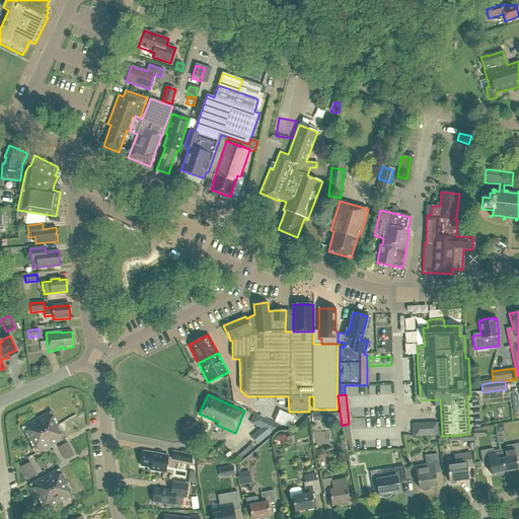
[(291,428),(295,417),(280,412),(276,422),(276,423),(279,424),(291,428)]
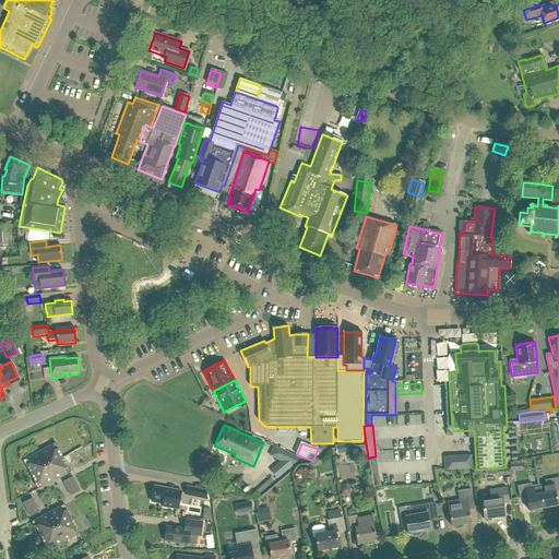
[(345,444),(336,445),(337,454),(348,453),(348,451),(353,451),(354,459),(359,459),(359,460),(367,459),(366,448),(345,444)]
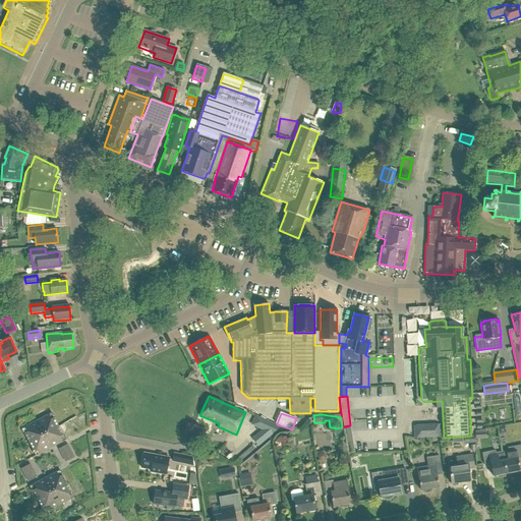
[(51,419),(49,415),(25,427),(27,431),(24,433),(34,451),(37,449),(39,454),(62,442),(60,437),(63,436),(54,418),(51,419)]
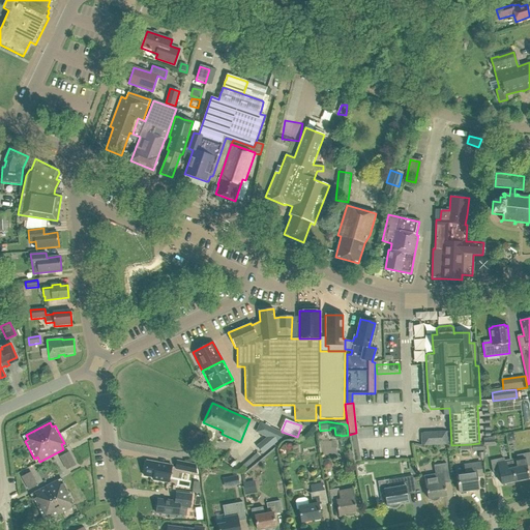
[(260,423),(256,432),(276,441),(284,434),(260,423)]
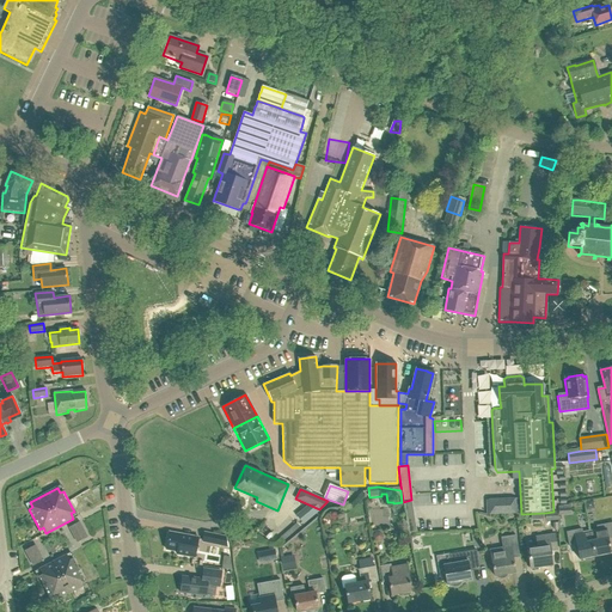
[(488,515),(519,514),(518,499),(488,500),(488,515)]
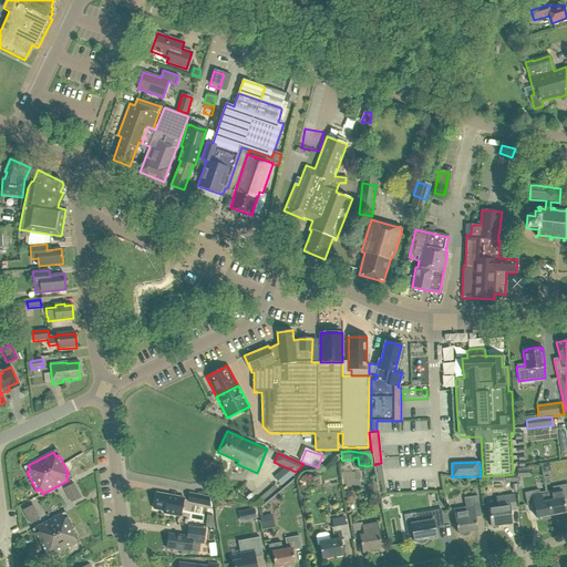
[(387,494),(381,465),(374,466),(379,495),(387,494)]
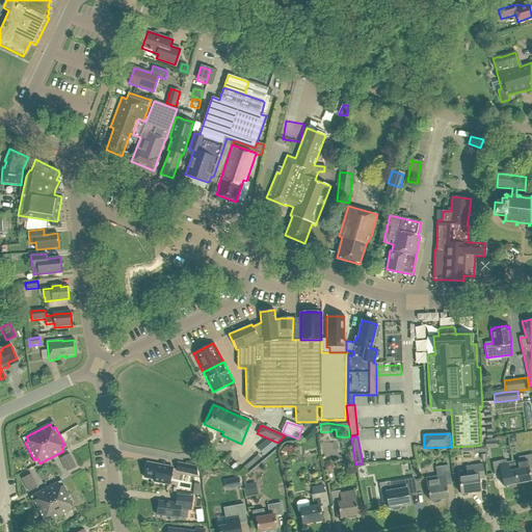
[(68,473),(78,469),(71,454),(60,459),(68,473)]
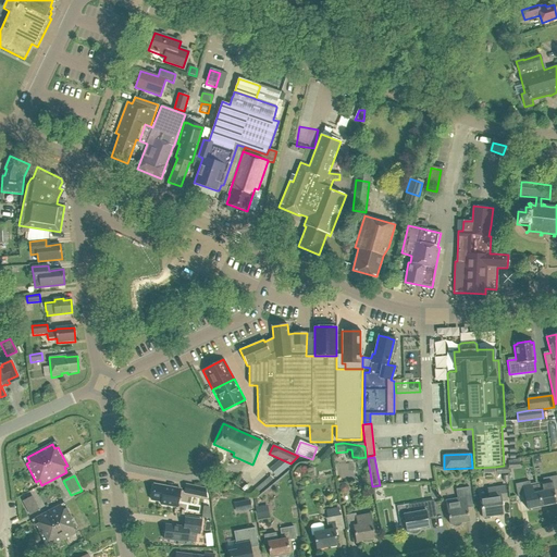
[(539,492),(541,506),(556,504),(554,490),(556,489),(556,475),(543,479),(544,482),(536,483),(537,485),(539,492)]
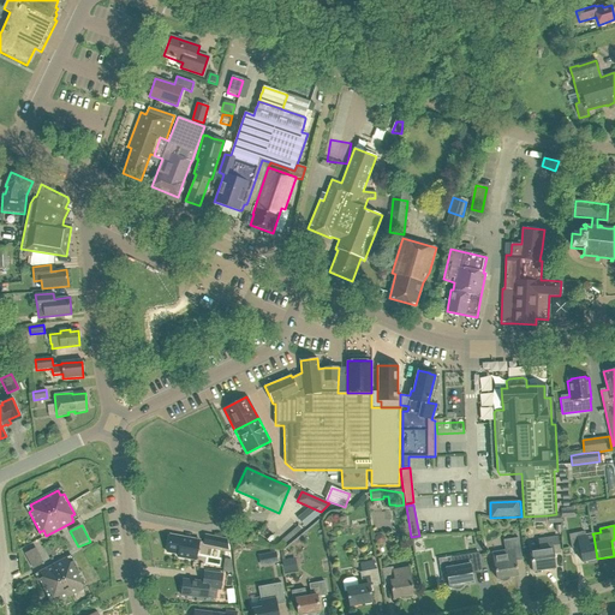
[(593,536),(592,533),(585,535),(584,531),(569,535),(572,548),(579,547),(581,562),(587,561),(587,562),(596,561),(596,559),(597,559),(595,543),(593,536)]
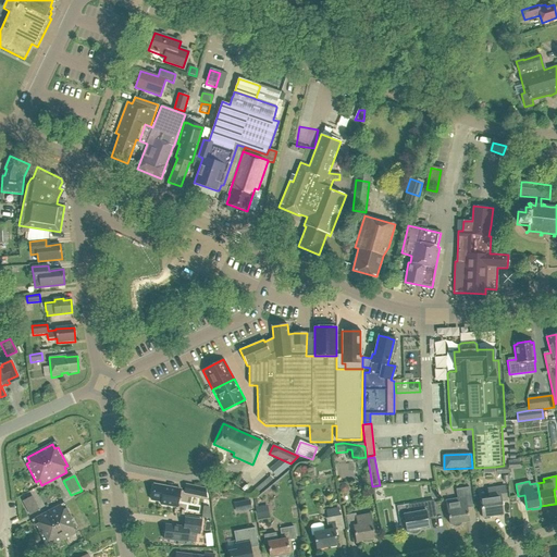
[(177,507),(181,490),(153,484),(150,499),(161,502),(160,504),(177,507)]
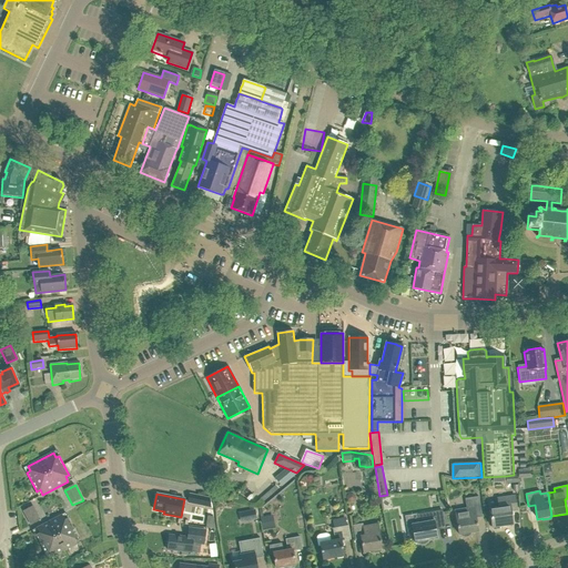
[(348,495),(346,497),(346,500),(350,503),(353,503),(355,499),(355,496),(352,494),(348,495)]
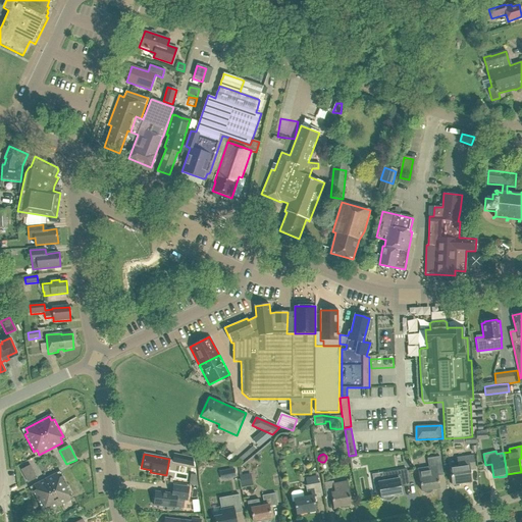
[(184,456),(181,464),(195,467),(193,458),(184,456)]
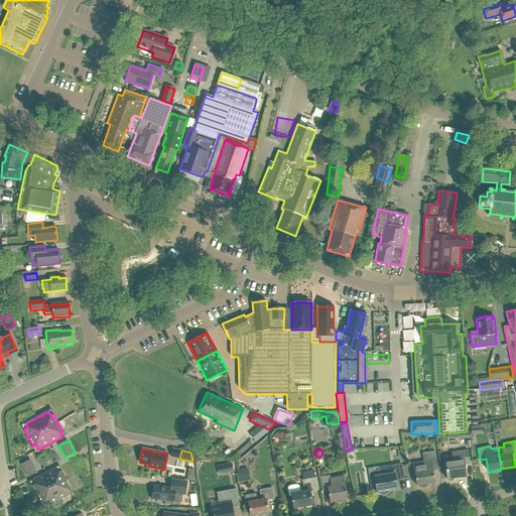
[(425,487),(427,485),(427,484),(433,483),(431,470),(436,470),(434,450),(421,453),(423,462),(412,464),(415,486),(418,486),(418,487),(420,488),(422,488),(423,488),(425,487)]
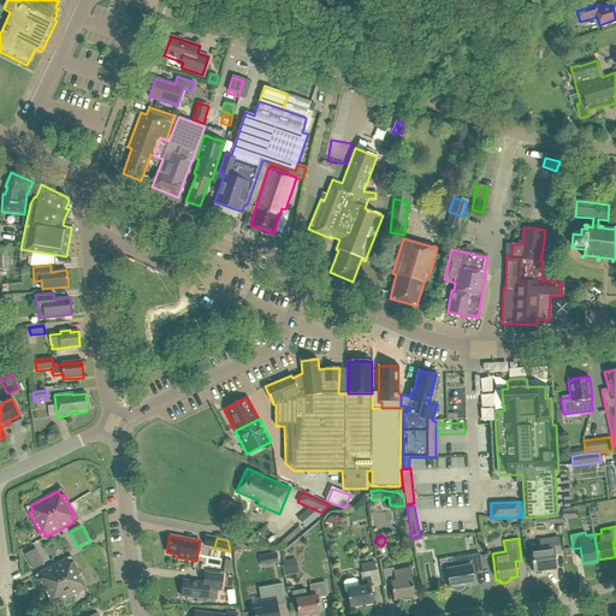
[(533,572),(556,569),(554,555),(561,554),(558,538),(539,540),(540,550),(531,551),(533,572)]
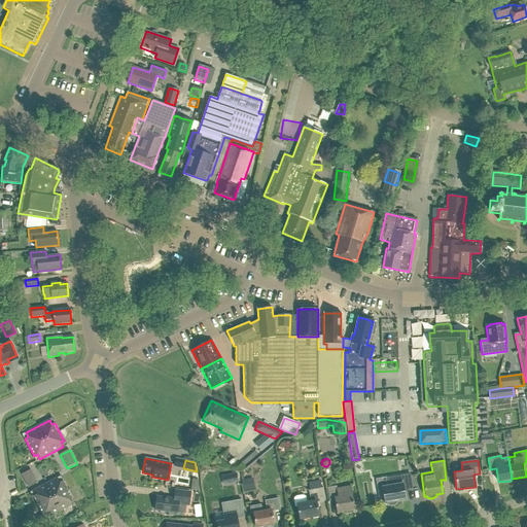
[(357,475),(363,471),(361,464),(354,467),(357,475)]
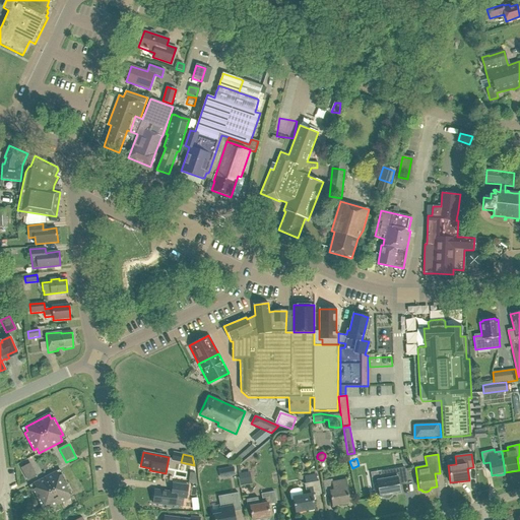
[(28,481),(38,477),(30,463),(21,468),(28,481)]
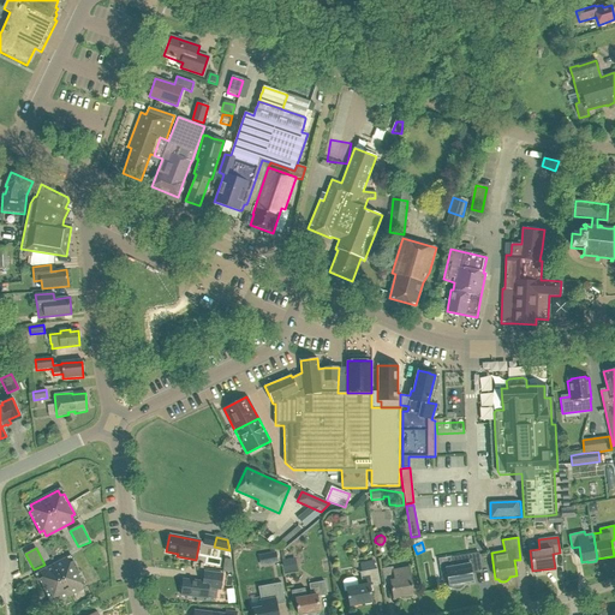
[(454,566),(445,568),(448,586),(451,586),(451,589),(453,590),(455,590),(459,589),(461,587),(463,586),(463,584),(472,583),(471,573),(481,572),(478,551),(453,556),(454,566)]
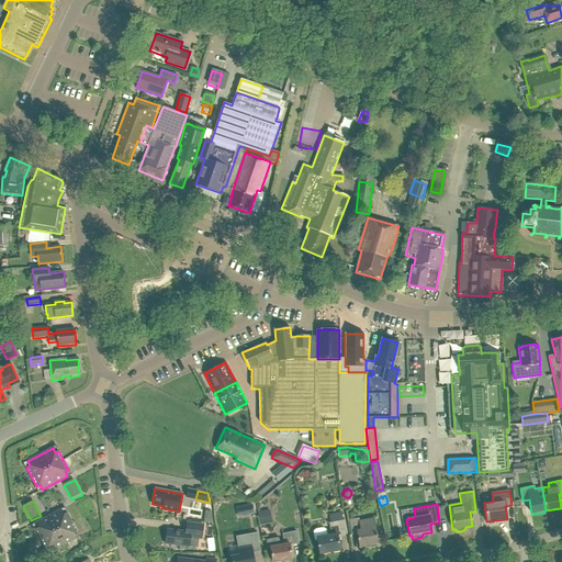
[(173,518),(175,512),(154,507),(153,514),(173,518)]
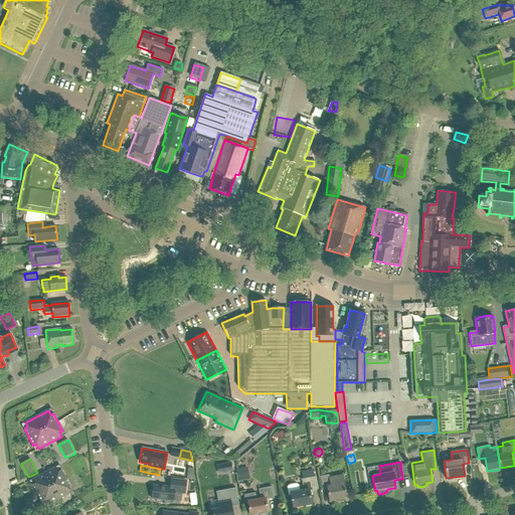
[(58,472),(56,467),(33,479),(35,484),(32,485),(41,502),(44,501),(46,505),(70,493),(67,489),(70,487),(61,470),(58,472)]
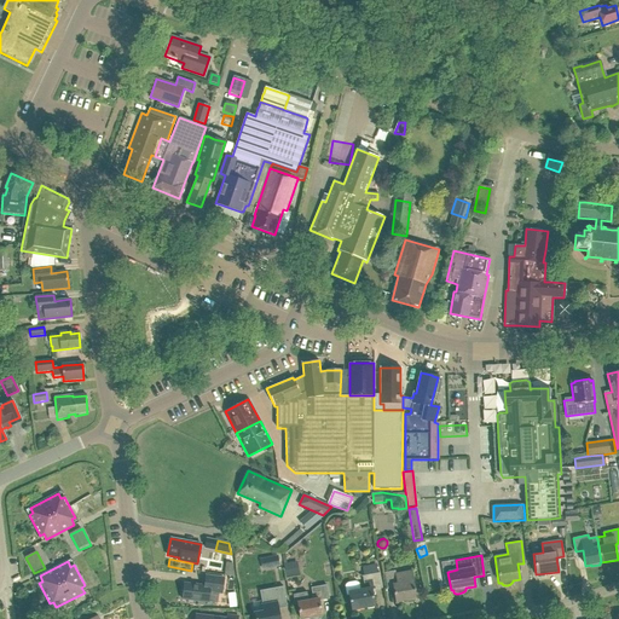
[(278,562),(261,562),(261,580),(279,580),(278,562)]
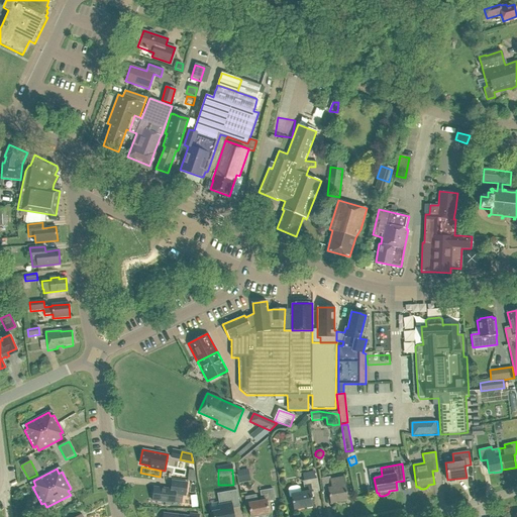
[(248,470),(238,472),(237,472),(239,483),(249,482),(248,470)]
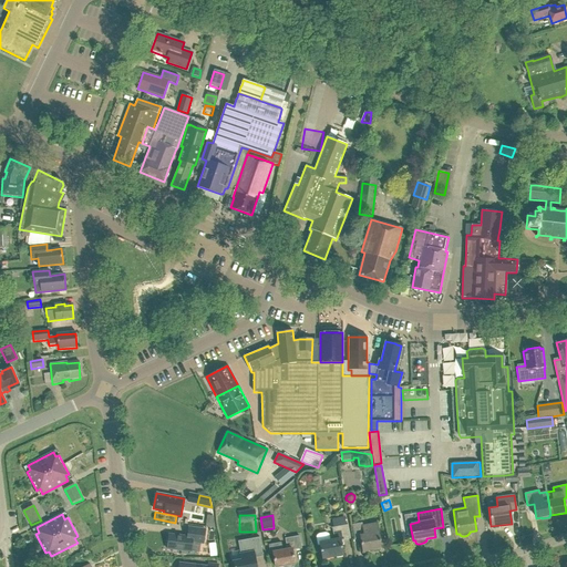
[(346,525),(344,517),(332,519),(333,527),(332,527),(334,539),(330,540),(329,536),(328,534),(327,533),(325,533),(319,534),(317,535),(316,536),(316,538),(317,545),(319,545),(322,558),(342,554),(340,540),(350,538),(348,525),(346,525)]
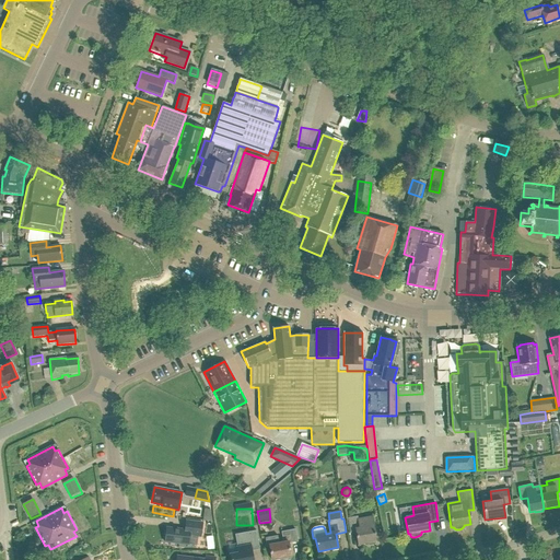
[(358,518),(357,516),(348,517),(350,532),(356,531),(358,544),(368,543),(368,544),(369,545),(374,545),(375,543),(375,540),(376,540),(373,526),(372,516),(358,518)]
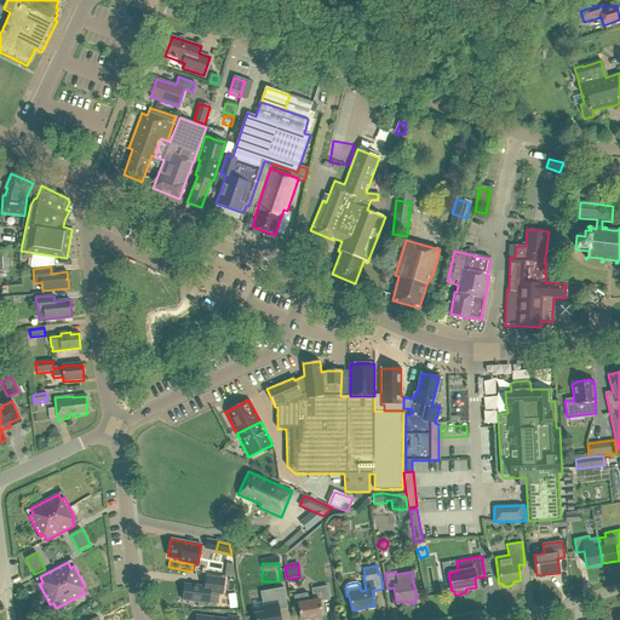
[(184,584),(182,600),(208,603),(213,603),(214,595),(224,596),(225,579),(206,575),(206,579),(205,586),(184,584)]
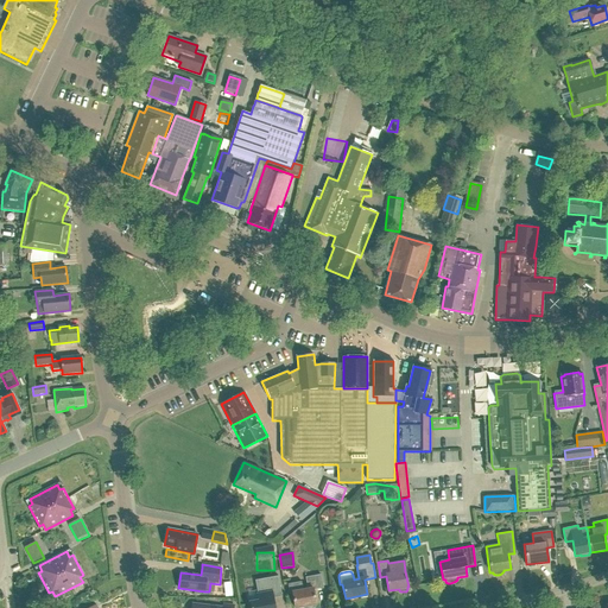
[(316,605),(314,589),(322,587),(320,575),(305,577),(308,589),(303,590),(302,582),(287,584),(290,594),(292,594),(295,607),(316,605)]
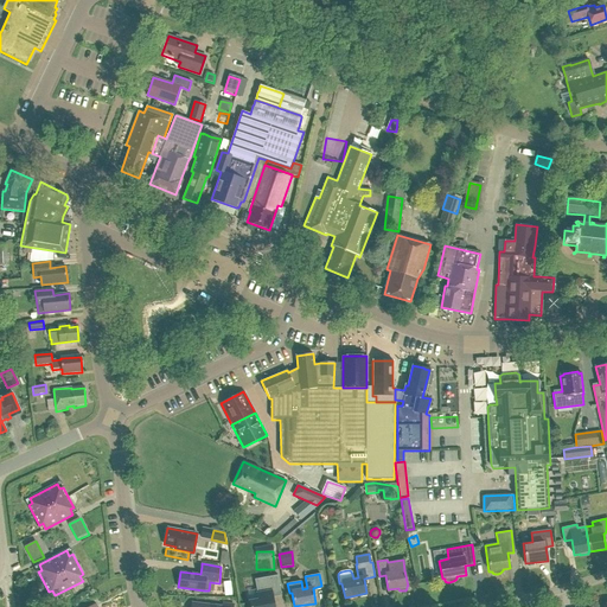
[(249,606),(274,606),(273,596),(281,595),(278,575),(255,579),(257,599),(249,600),(249,606)]
